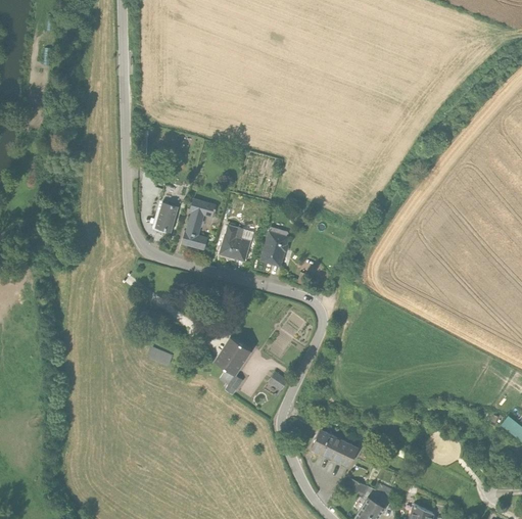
[(156,175),(146,172),(141,188),(151,191),(156,175)]
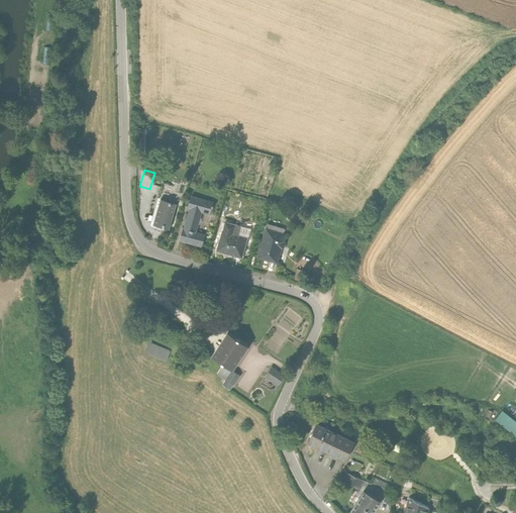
[(168,186),(167,198),(175,198),(176,187),(168,186)]
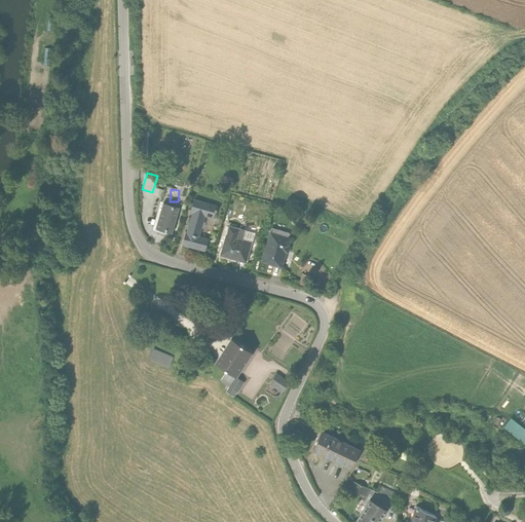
[(193,199),(181,244),(205,251),(210,238),(200,235),(205,217),(214,219),(217,206),(193,199)]
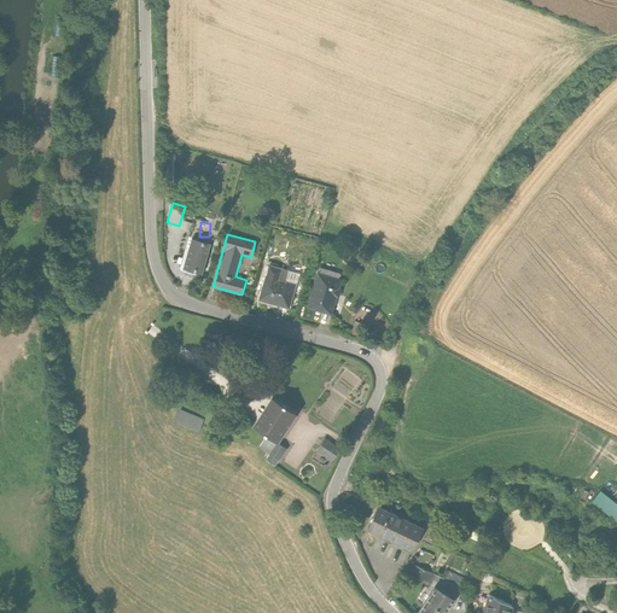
[(181,269),(202,275),(210,245),(191,240),(181,269)]
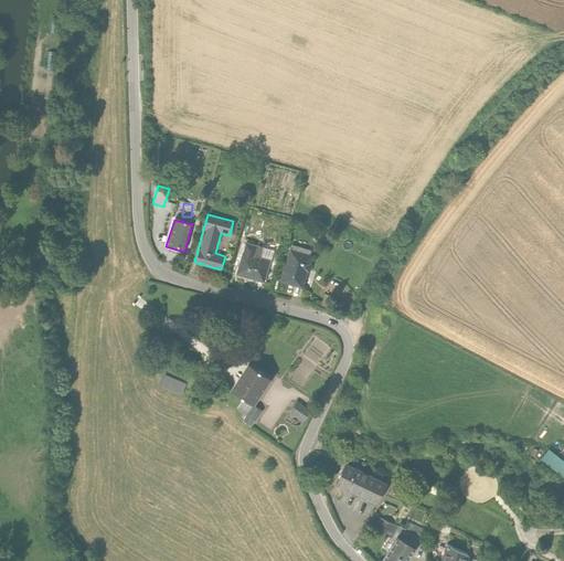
[(236,273),(265,282),(272,260),(255,255),(258,244),(246,241),(236,273)]
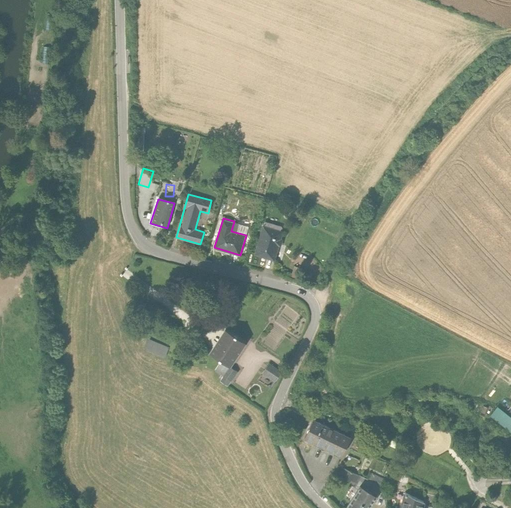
[(254,254),(275,261),(279,246),(281,246),(284,239),(282,239),(284,230),(281,229),(282,226),(265,221),(265,224),(263,224),(254,254)]
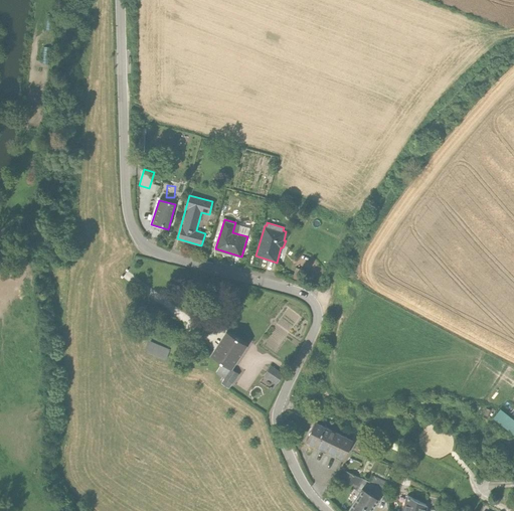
[(302,271),(294,269),(291,278),(299,281),(302,271)]
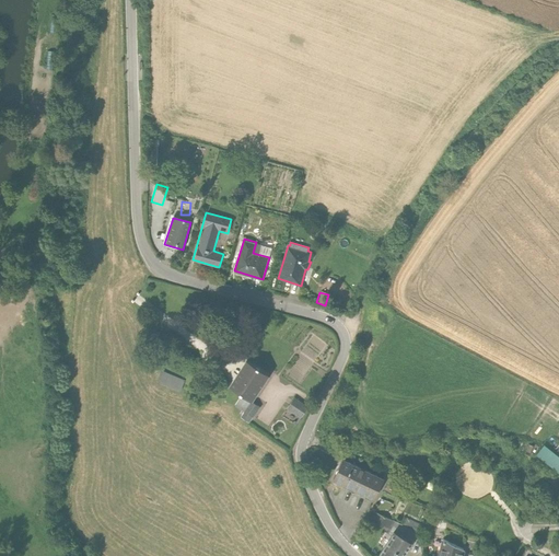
[(246,362),(230,387),(243,395),(252,402),(268,377),(246,362)]
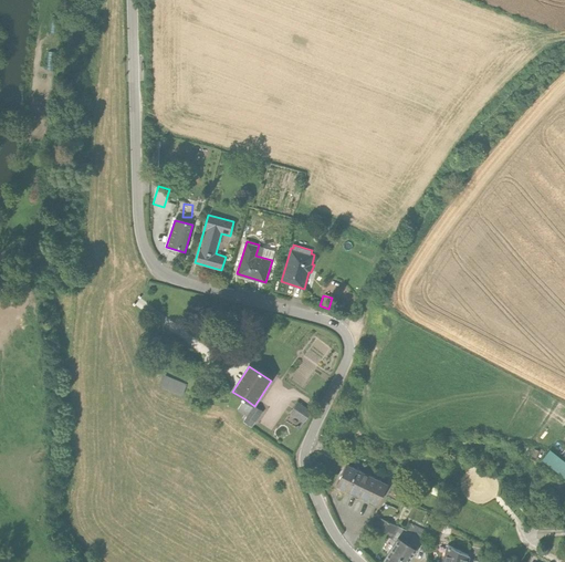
[(166,391),(185,399),(191,387),(174,377),(166,391)]
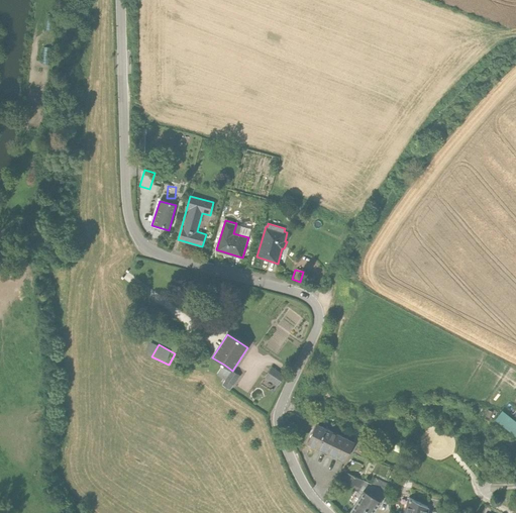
[(232,371),(224,365),(217,375),(229,383),(236,374),(232,371)]
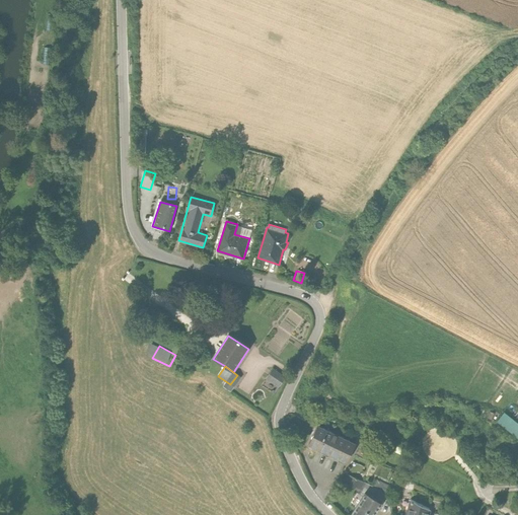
[(266,381),(280,390),(287,380),(273,371),(266,381)]
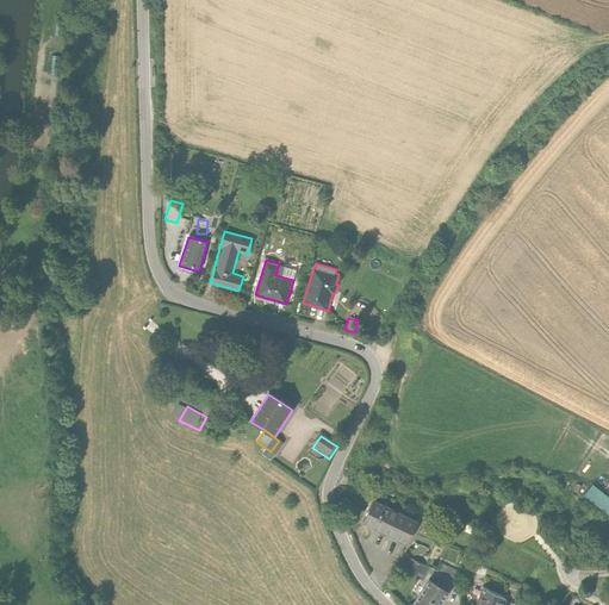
[(608,488),(597,480),(588,491),(608,507),(608,488)]
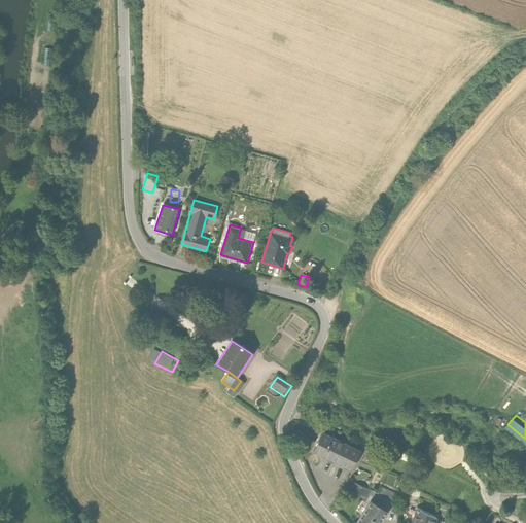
[(353,473),(363,453),(323,433),(313,453),(353,473)]
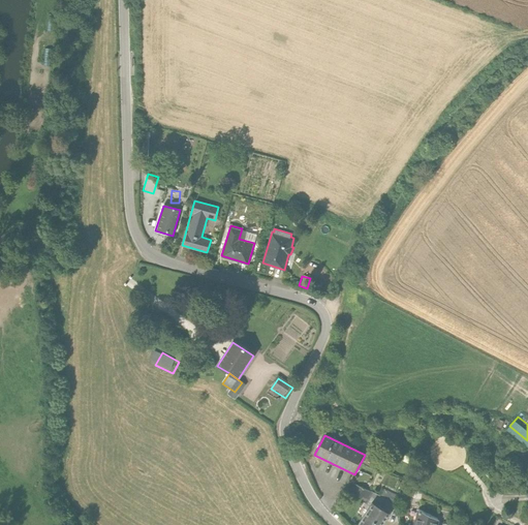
[(334,482),(327,497),(338,503),(343,492),(337,489),(339,485),(334,482)]
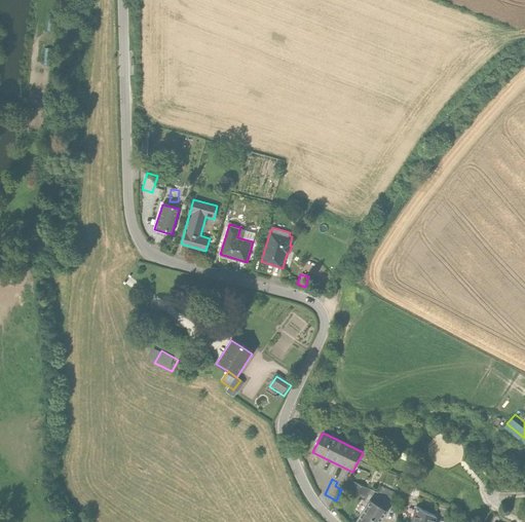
[(375,494),(351,482),(348,489),(372,501),(375,494)]
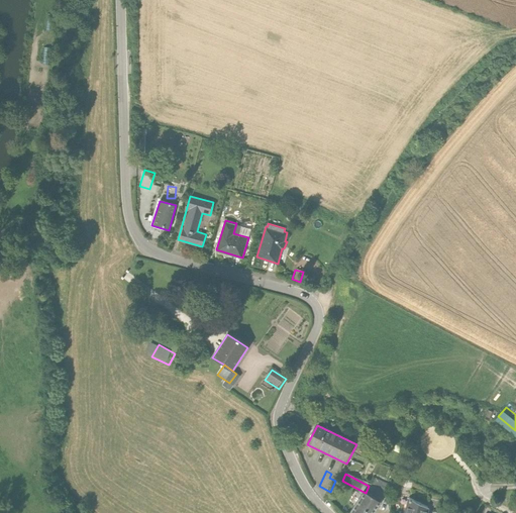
[(495,474),(494,484),(505,485),(506,475),(495,474)]
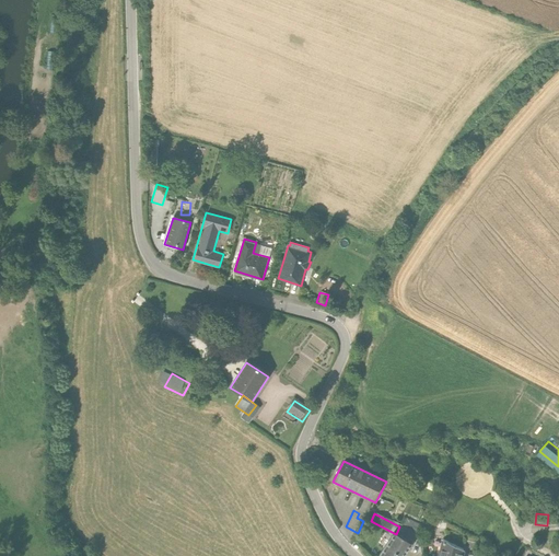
[(403,529),(422,537),(426,529),(407,520),(403,529)]
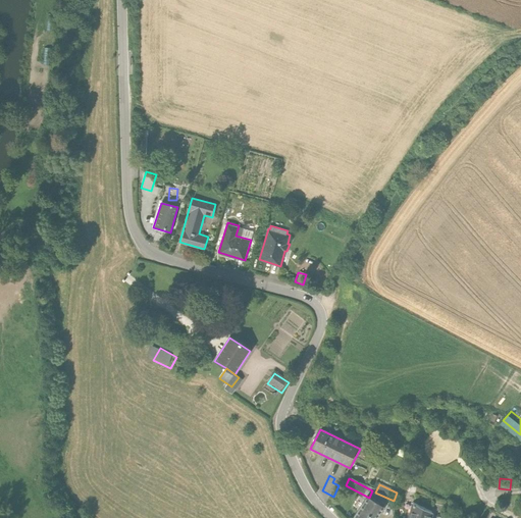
[(366,498),(354,517),(377,517),(383,508),(366,498)]
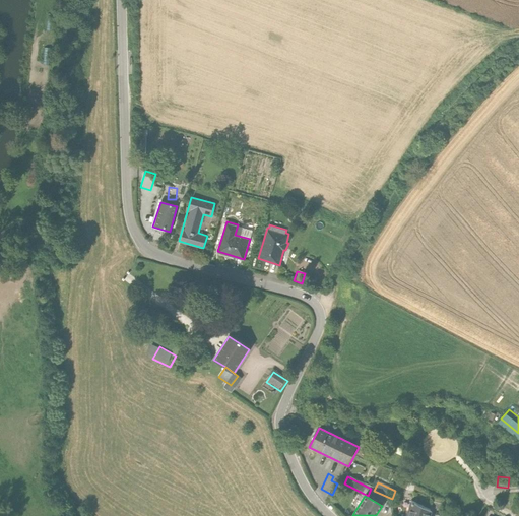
[(410,502),(406,515),(431,515),(432,513),(410,502)]
